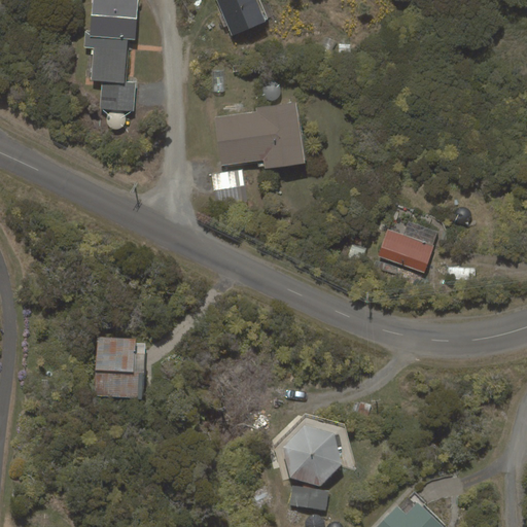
[(138,0),(93,0),(91,30),(85,30),(84,47),(94,48),(94,50),(91,49),(91,55),(93,55),(91,80),(102,81),(99,108),(134,111),(137,82),(125,81),(129,39),(135,40),(138,0)]
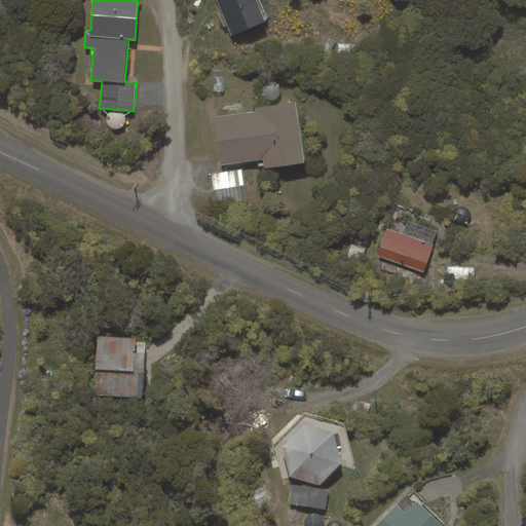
[(216,0),(222,14),(219,15),(224,27),(227,26),(231,36),(265,22),(256,0),(216,0)]
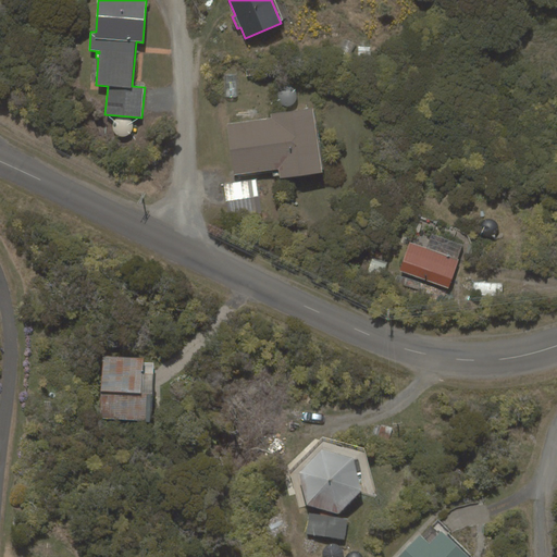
[(349,60),(357,45),(345,39),(338,54),(349,60)]
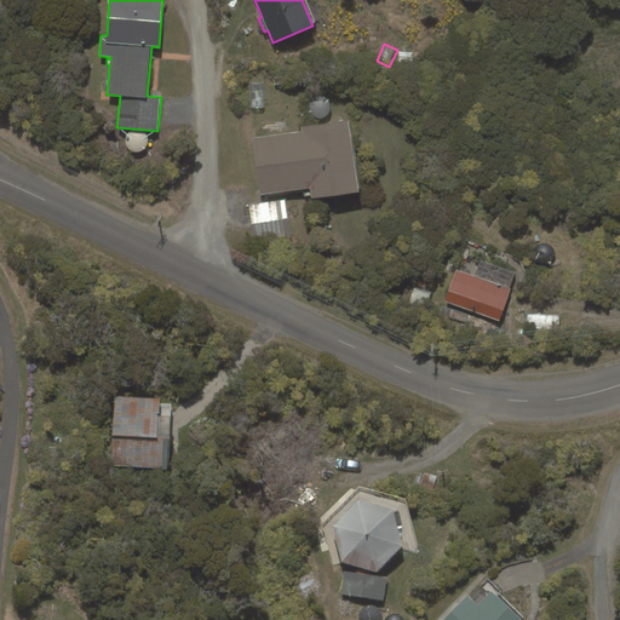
[(413,52),(399,51),(399,62),(412,63),(413,52)]
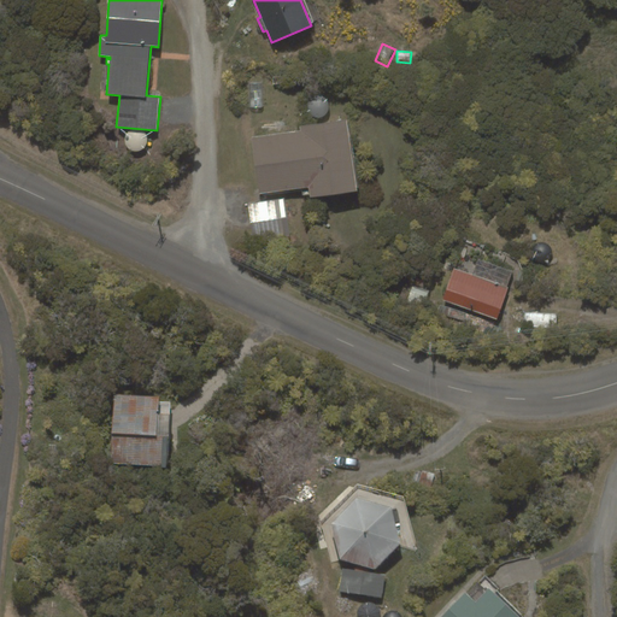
[(263,83),(250,83),(250,107),(264,107),(263,83)]
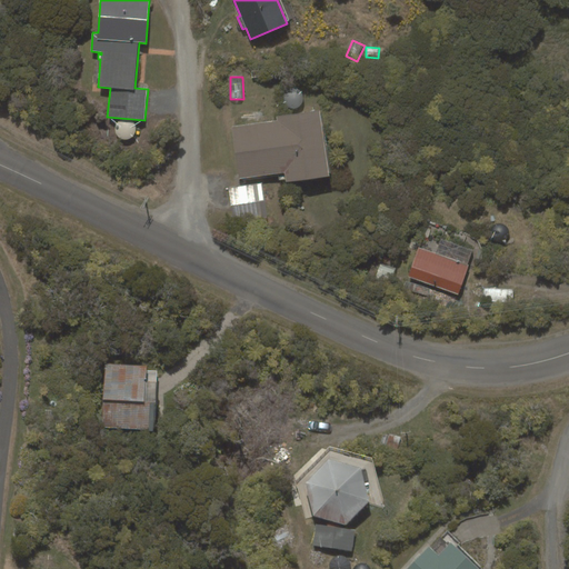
[(286,182),(330,176),(320,110),(276,116),(277,120),(232,127),(238,180),(285,173),(286,182)]
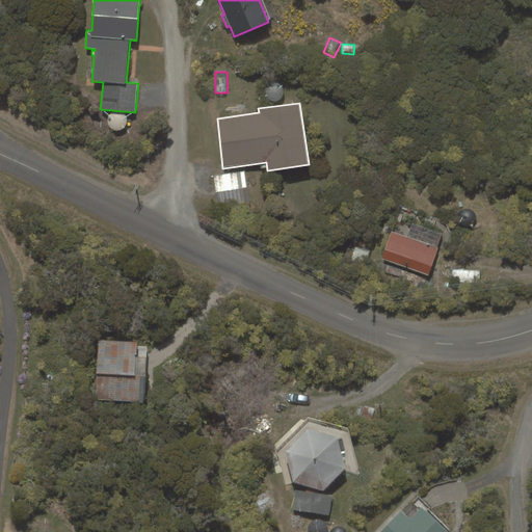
[(250,205),(246,170),(214,175),(218,209),(250,205)]
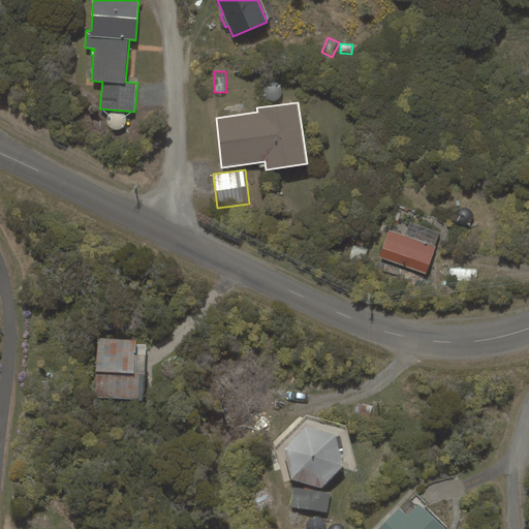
[(389,229),(379,257),(426,274),(436,246),(435,246),(439,232),(410,222),(405,236),(389,229)]
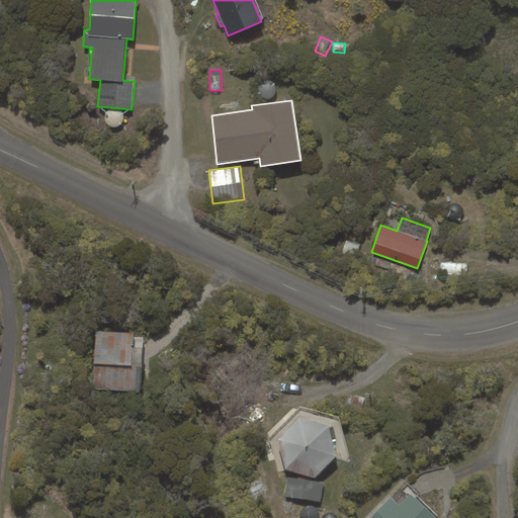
[(360,245),(346,240),(341,253),(355,258),(360,245)]
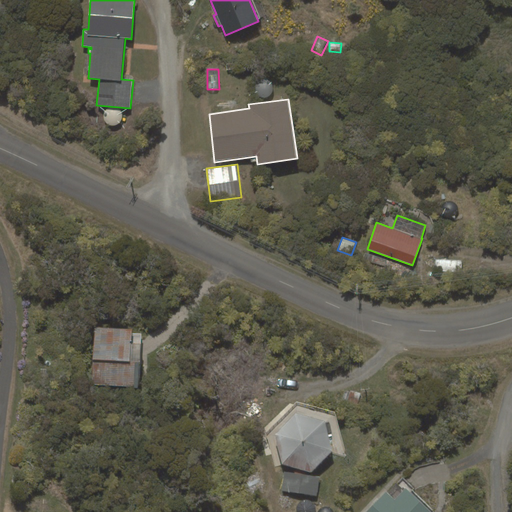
[(141,330),(95,327),(91,385),(137,388),(141,330)]
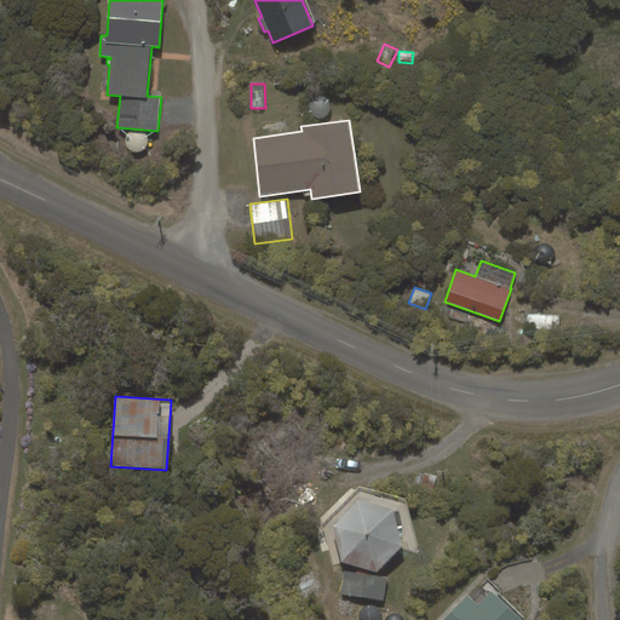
[(402,546),(394,510),(359,500),(334,527),(342,562),(375,573),(402,546)]
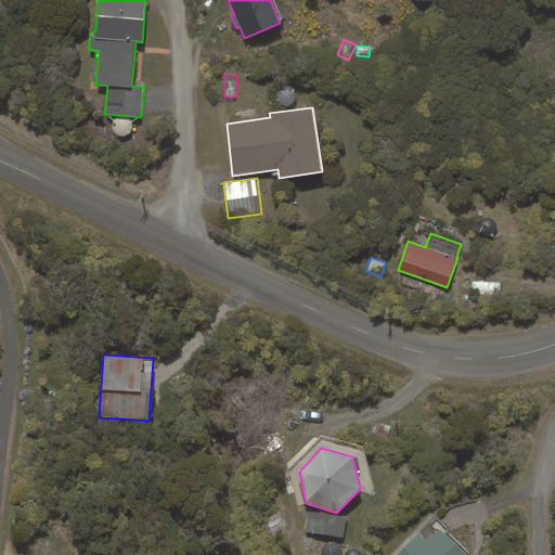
[(417,532),(396,554),(466,554),(440,529),(427,542),(417,532)]
